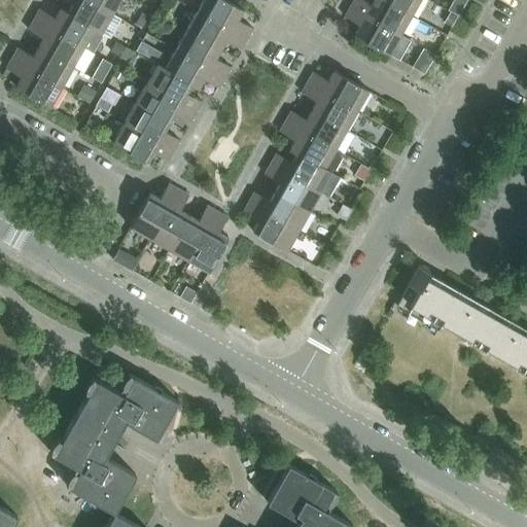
[(101,33),(112,12),(90,0),(66,0),(72,3),(68,11),(94,29),(101,33)]
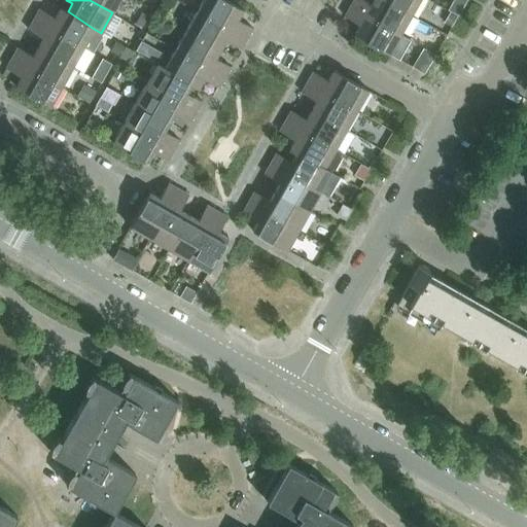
[(90,0),(112,12),(119,0),(90,0)]
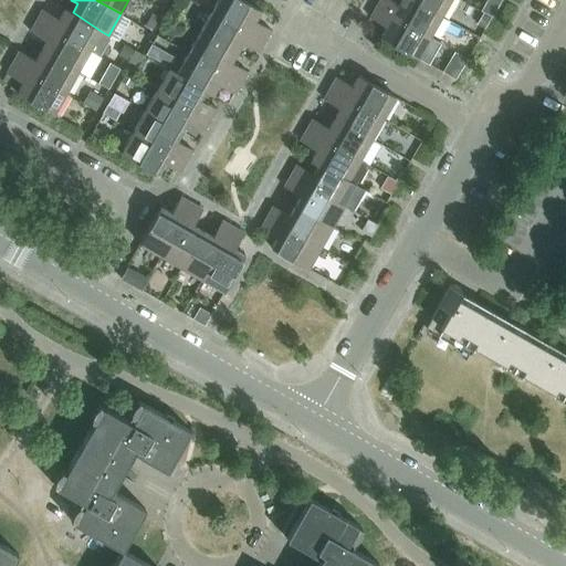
[(243,0),(218,0),(212,11),(265,41),(271,30),(255,21),(261,10),(243,0)]
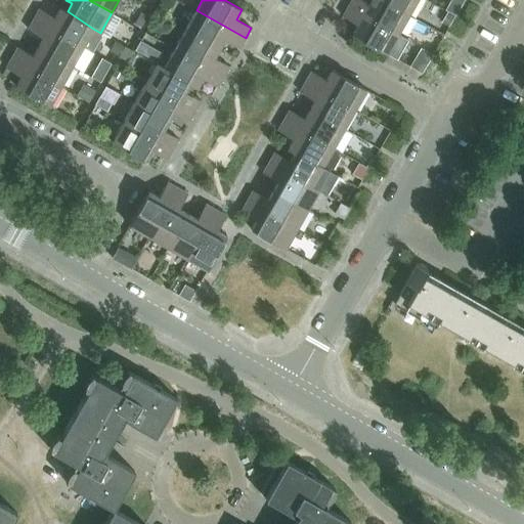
[(361,0),(351,0),(348,6),(398,34),(408,15),(382,0),(372,0),(369,5),(361,0)]
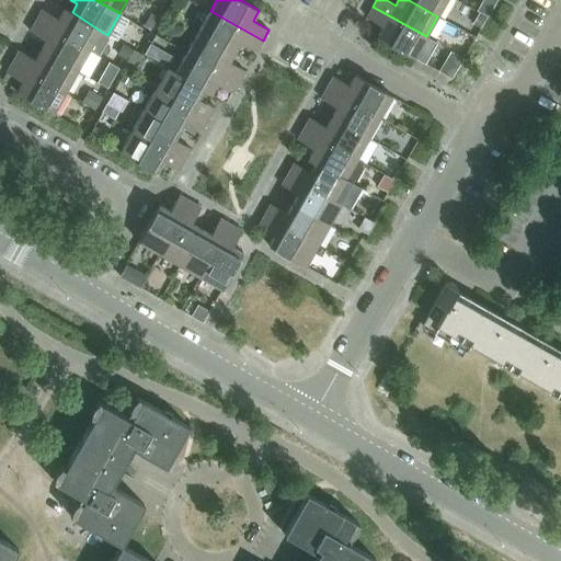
[(409,0),(437,16),(446,0),(409,0)]
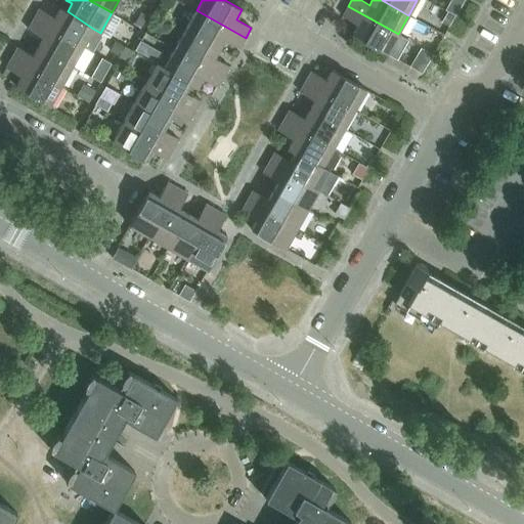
[(398,34),(348,6),(343,16),(358,26),(352,35),(386,54),(398,34)]
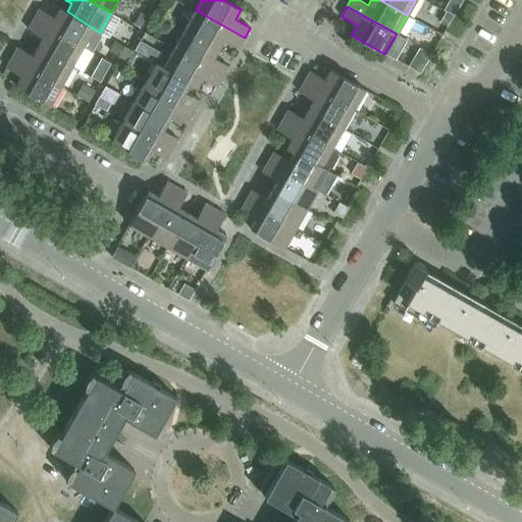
[(83,47),(93,29),(67,11),(60,7),(54,17),(40,9),(34,19),(83,47)]
